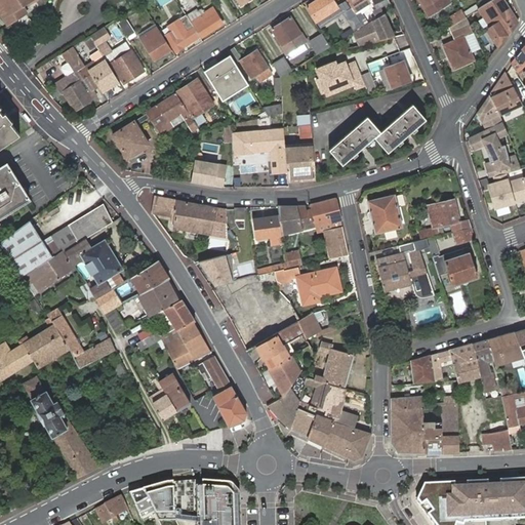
[(8,22),(17,12),(16,9),(24,5),(23,2),(27,0),(0,0),(0,11),(3,14),(8,22)]
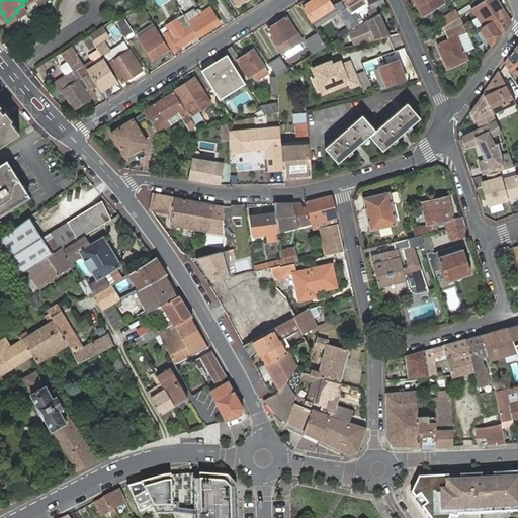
[(313,21),(328,11),(334,7),(332,4),(328,0),(313,0),(304,6),(313,21)]
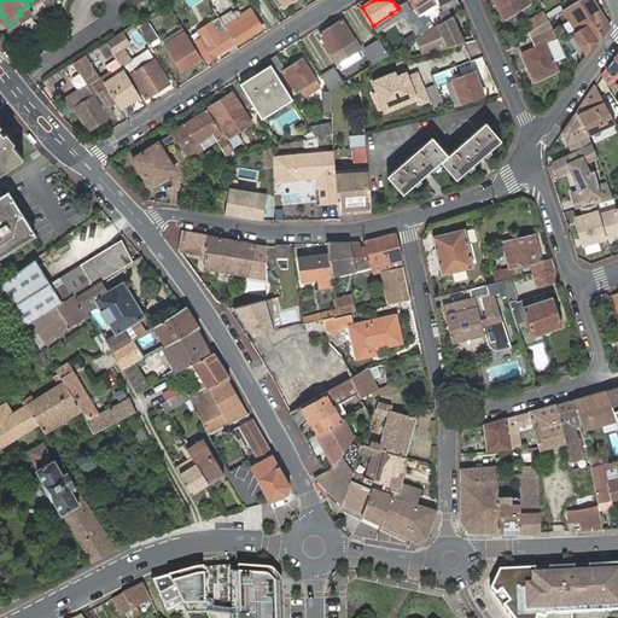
[(410,0),(414,5),(413,7),(418,15),(423,11),(436,4),(433,0),(410,0)]
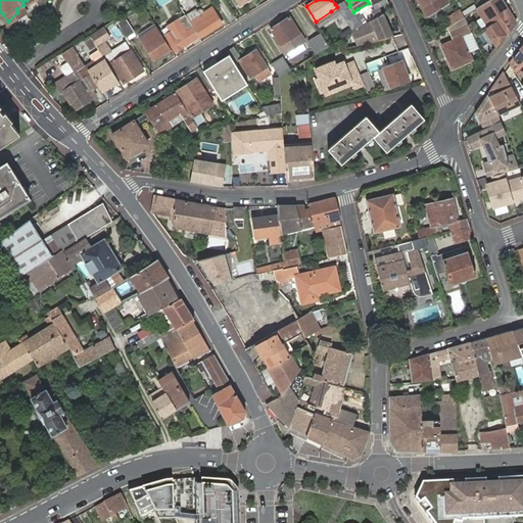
[(389,3),(387,0),(372,0),(373,0),(371,1),(375,8),(376,9),(381,7),(389,3)]
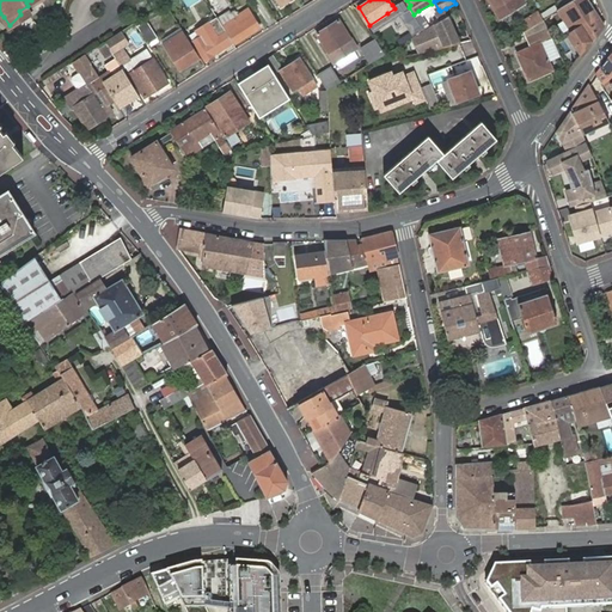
[(489,0),(500,18),(525,2),(522,0),(489,0)]
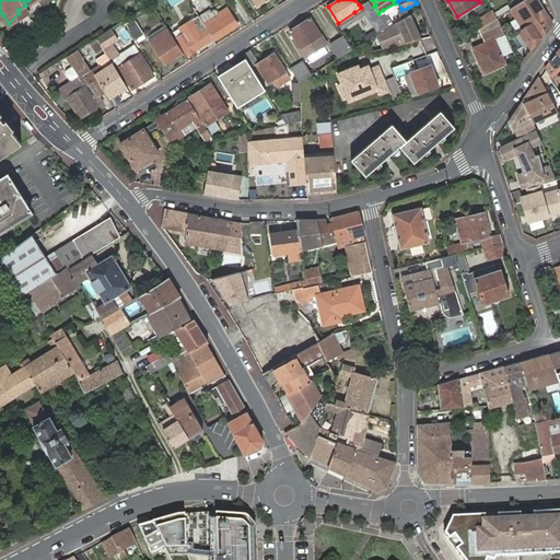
[(511,9),(520,3),(517,0),(514,0),(508,4),(511,9)]
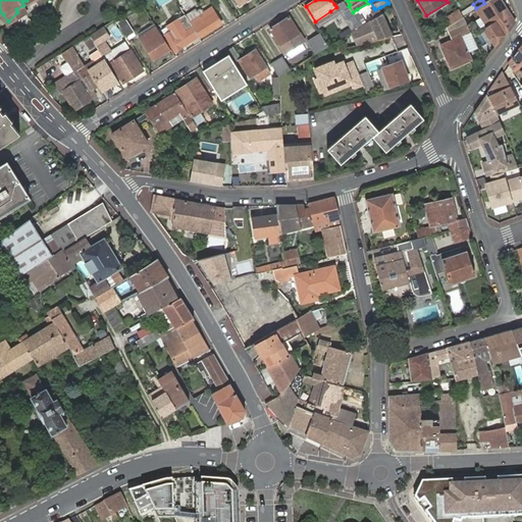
[(516,22),(511,14),(502,0),(489,0),(484,3),(476,8),(479,11),(483,9),(492,24),(487,28),(484,30),(496,49),(505,36),(506,37),(516,22)]
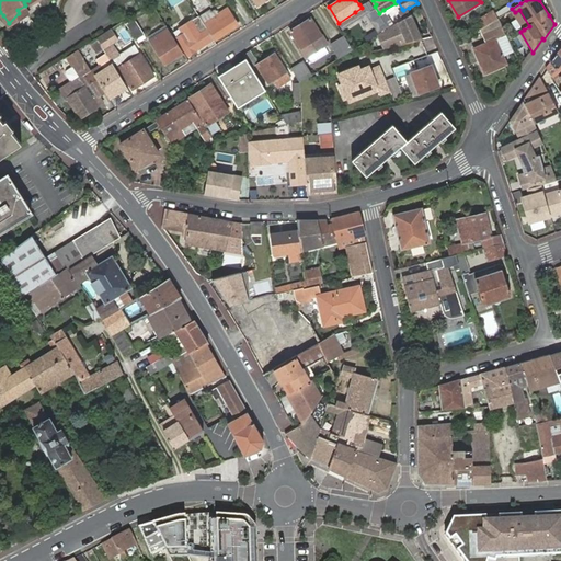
[(499,18),(512,9),(508,4),(496,12),(499,18)]
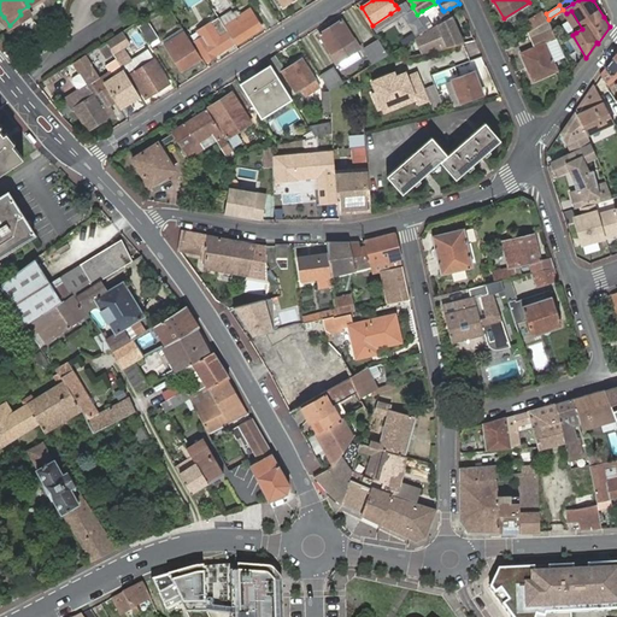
[(229,11),(221,16),(238,42),(262,28),(251,9),(240,15),(238,10),(231,13),(229,11)]
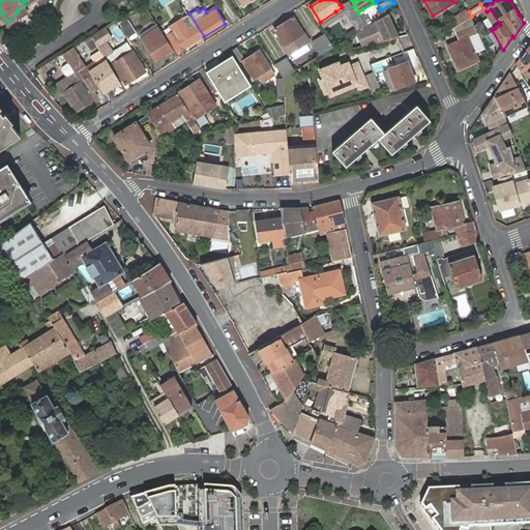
[(360,30),(355,33),(361,46),(399,37),(400,36),(386,7),(381,9),(384,15),(380,17),(380,18),(372,23),(371,23),(366,25),(366,26),(360,30)]
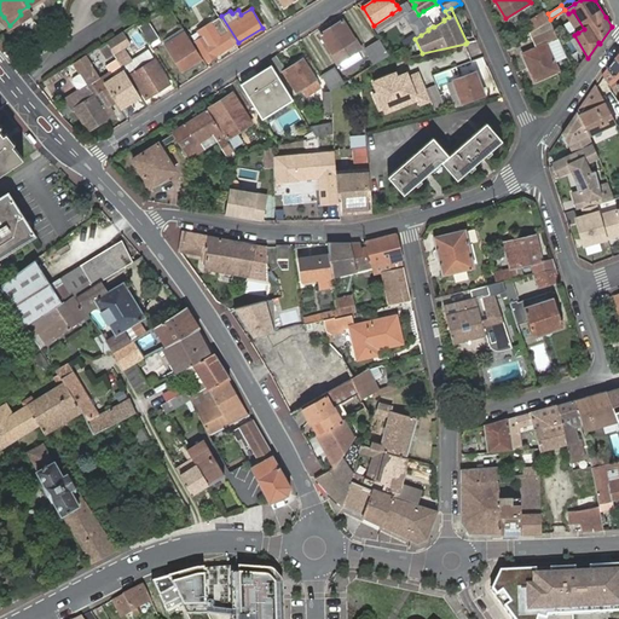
[(542,24),(550,19),(548,13),(545,11),(536,16),(531,19),(536,28),(541,24),(542,24)]
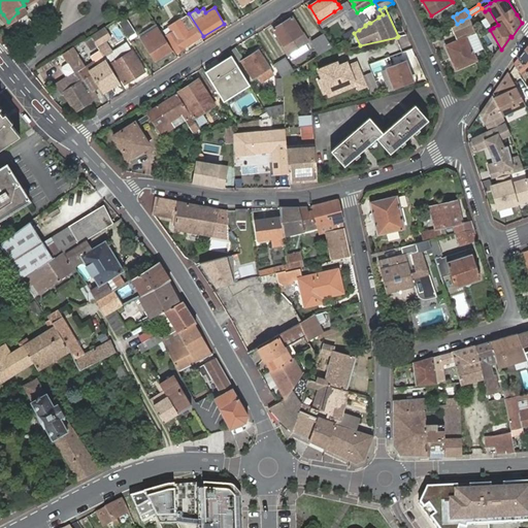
[(493,28),(498,25),(489,9),(485,11),(485,12),(493,28)]
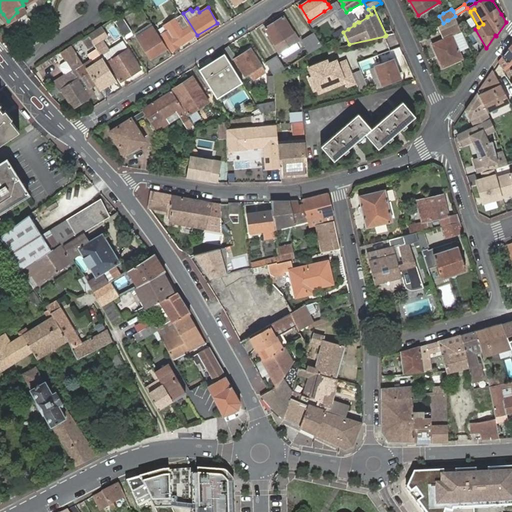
[(0,15),(5,23),(19,16),(17,12),(8,21),(3,14),(0,11),(0,15)]
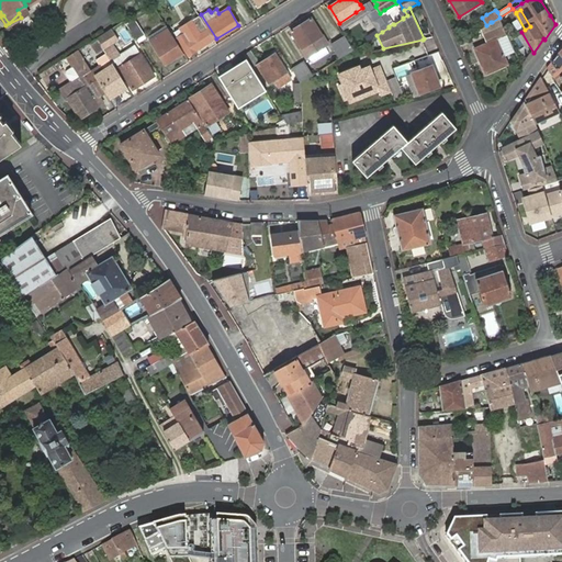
[(359,17),(356,12),(339,23),(340,25),(341,27),(359,17)]
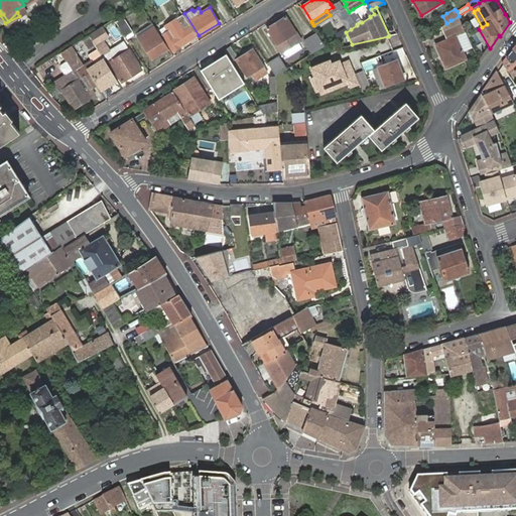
[(352,16),(349,12),(338,18),(346,32),(351,29),(357,25),(357,24),(354,20),(352,16)]
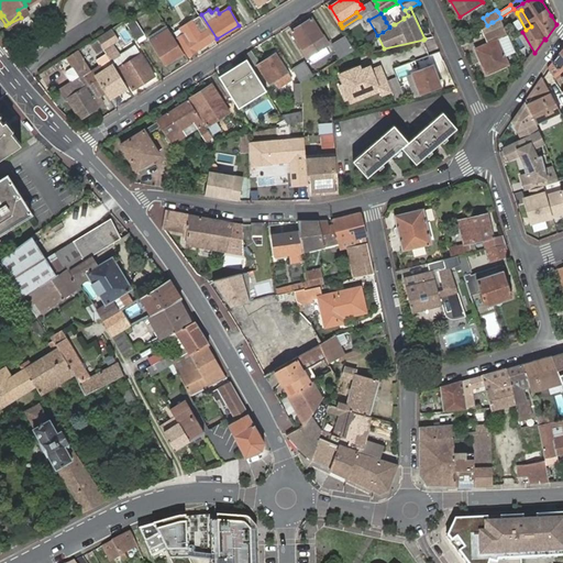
[(206,42),(213,36),(200,15),(181,28),(175,32),(177,36),(189,56),(197,51),(196,50),(207,43),(206,42)]
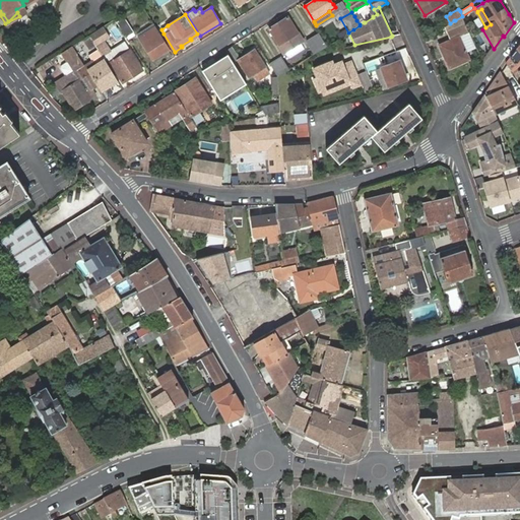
[(134,33),(124,15),(116,20),(126,38),(134,33)]
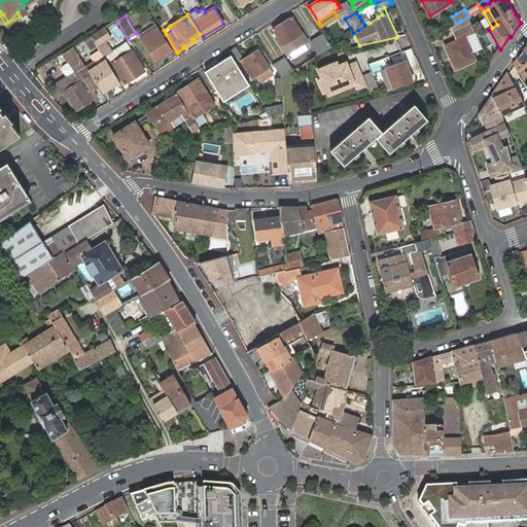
[(470,21),(468,16),(461,21),(460,21),(456,24),(453,26),(455,31),(453,32),(457,41),(445,46),(449,55),(453,53),(456,58),(451,60),(455,68),(476,60),(466,37),(476,33),(470,21)]
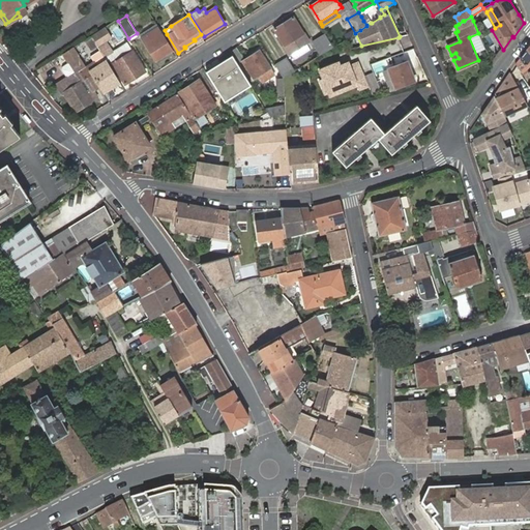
[(298,37),(301,42),(306,39),(293,18),(274,29),(284,46),(298,37)]
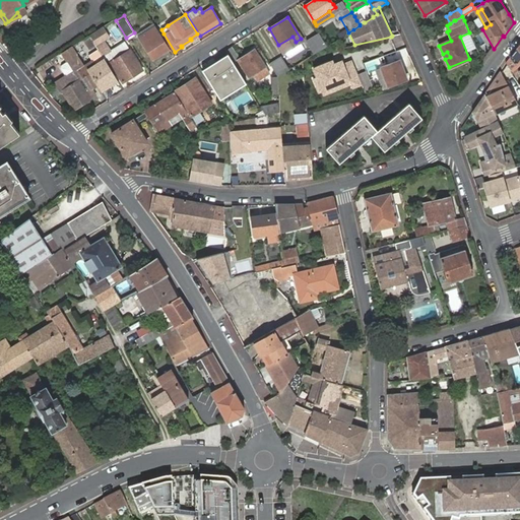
[(171,50),(156,27),(139,39),(152,60),(171,50)]
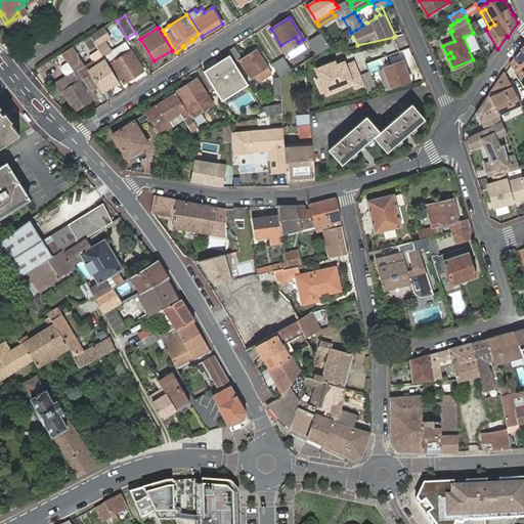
[(106,58),(123,84),(143,71),(127,45),(113,54),(112,51),(105,41),(102,37),(107,33),(104,29),(102,30),(98,33),(90,37),(97,49),(104,59),(106,58)]
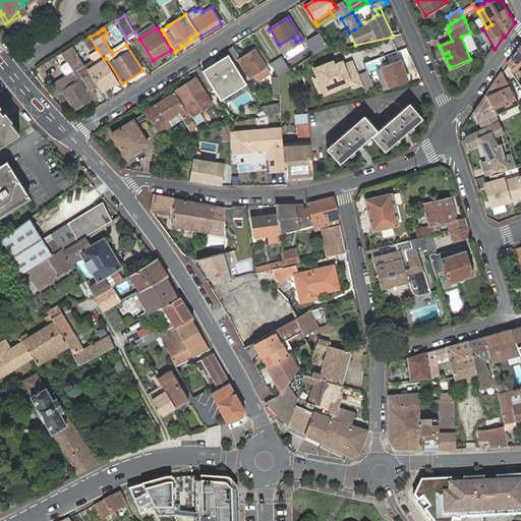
[(315,54),(329,46),(321,32),(307,40),(315,54)]
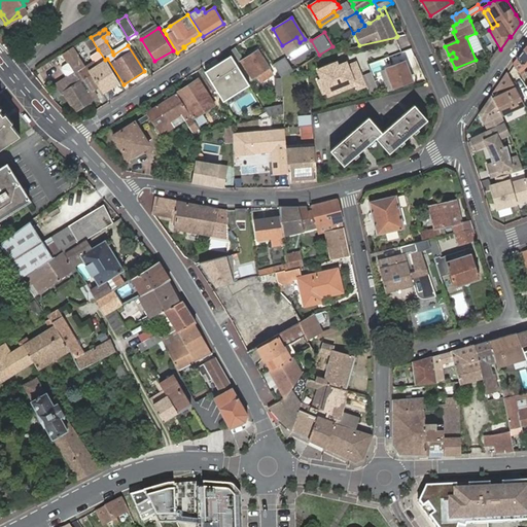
[(285,50),(300,42),(296,37),(282,45),(285,50)]
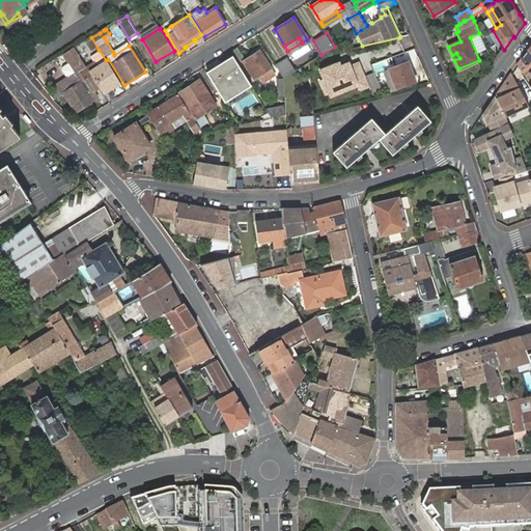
[(236,48),(231,52),(240,65),(244,62),(254,79),(259,76),(263,82),(276,74),(272,67),(272,66),(261,50),(245,60),(236,48)]
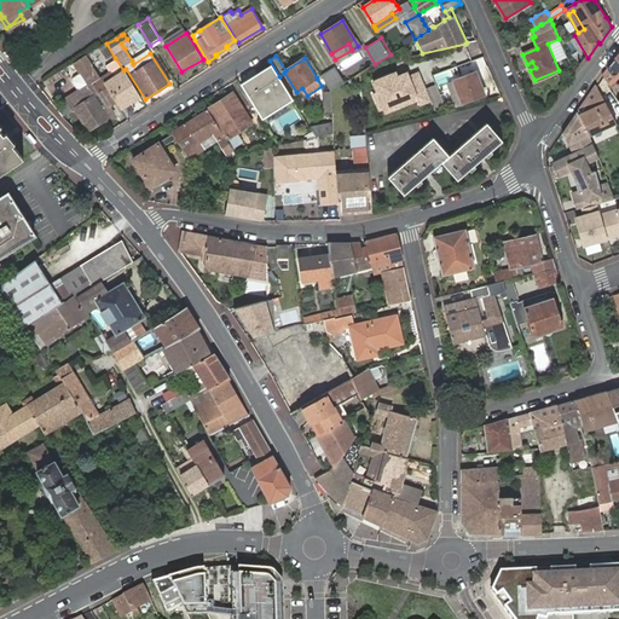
[(618,56),(607,71),(603,75),(613,88),(614,88),(618,84),(618,56)]
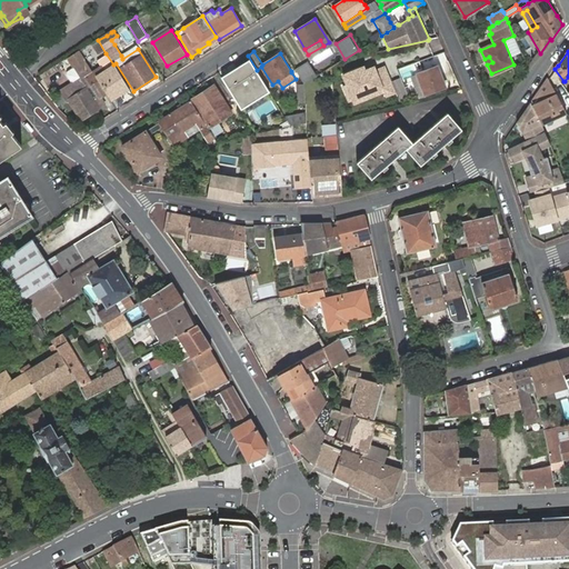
[(59,91),(66,101),(69,99),(99,81),(92,71),(92,70),(86,60),(80,52),(71,58),(76,66),(68,71),(67,75),(72,82),(59,91)]
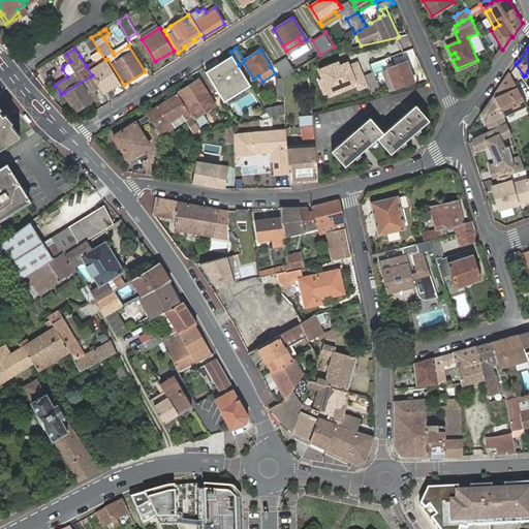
[(230,52),(212,63),(226,87),(232,82),(228,75),(237,70),(239,72),(242,70),(239,65),(230,52)]
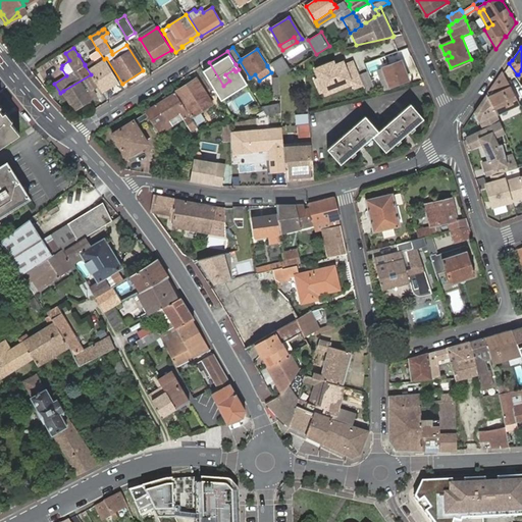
[(93,61),(85,65),(91,74),(98,86),(102,92),(117,82),(104,59),(95,65),(93,61)]
